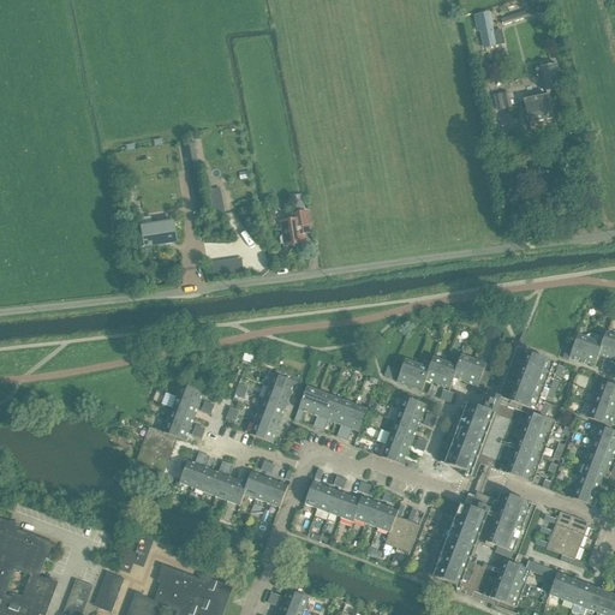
[(537,9),(501,19),(503,27),(539,15),(537,9)]
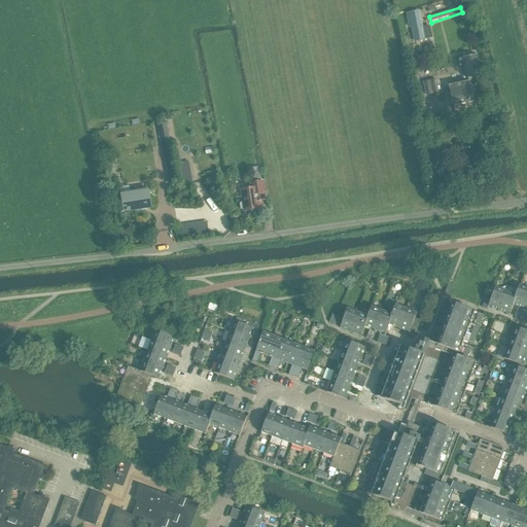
[(419,10),(407,12),(410,28),(412,27),(414,41),(431,37),(429,26),(422,27),(419,10)]
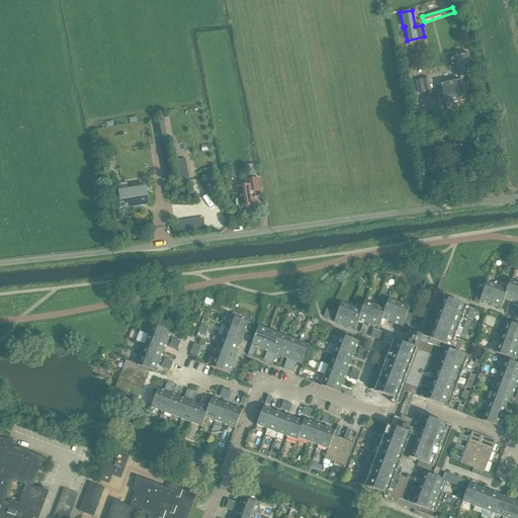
[(472,74),(468,55),(454,57),(458,77),(472,74)]
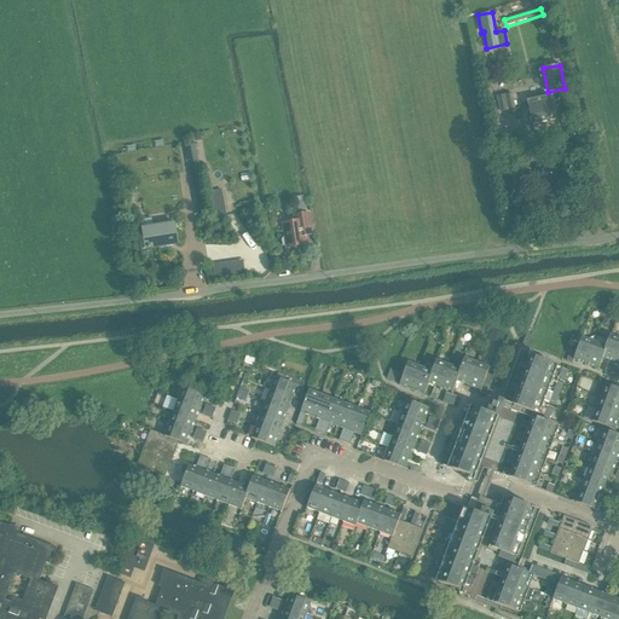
[(514,109),(512,93),(497,97),(499,111),(514,109)]
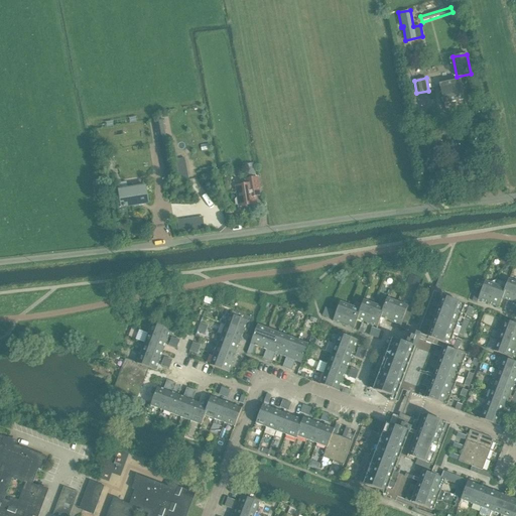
[(464,99),(460,80),(439,85),(443,103),(464,99)]
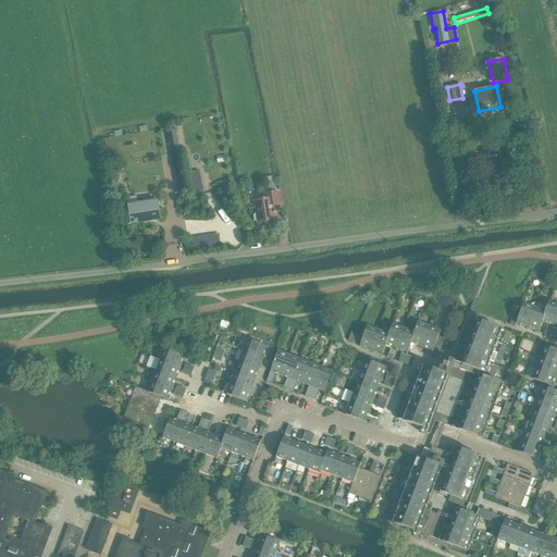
[(175,130),(169,131),(172,151),(178,150),(175,130)]
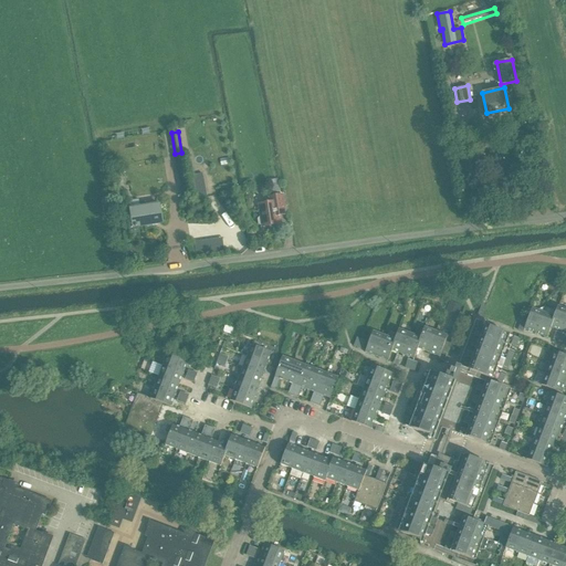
[(259,218),(258,220),(259,224),(261,226),(262,226),(262,227),(279,224),(278,217),(285,216),(284,211),(282,196),(280,196),(278,180),(270,181),(270,184),(272,197),(271,197),(271,199),(266,200),(265,202),(265,203),(259,205),(261,217),(259,218)]
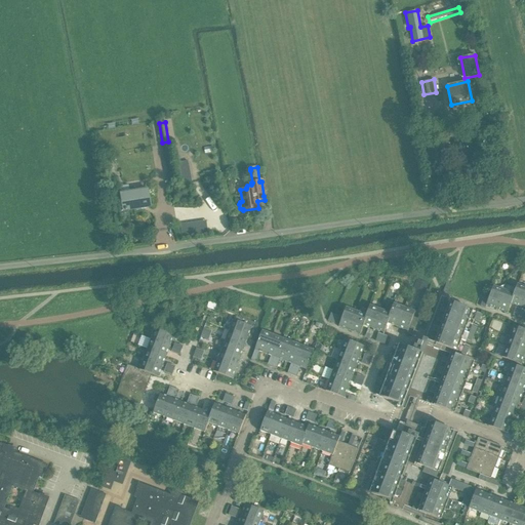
[(174,171),(166,172),(168,186),(176,184),(174,171)]
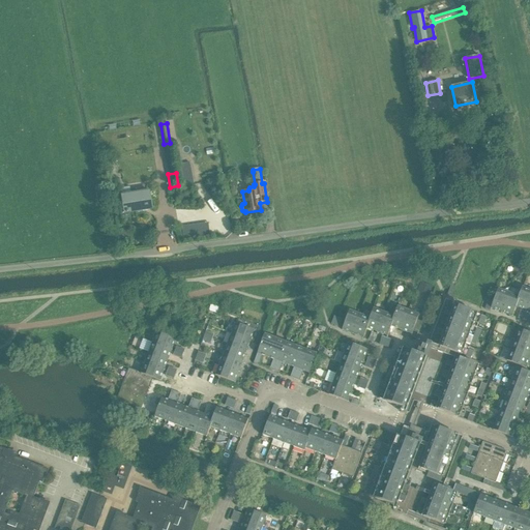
[(123,203),(120,203),(122,216),(129,215),(129,212),(152,208),(149,192),(130,194),(129,187),(120,188),(122,196),(123,203)]
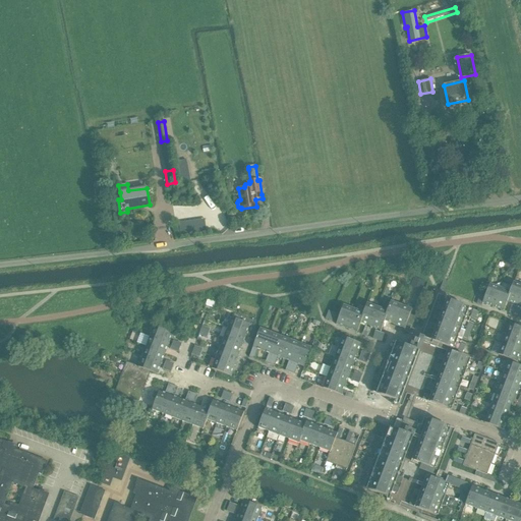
[(121,226),(117,234),(133,242),(137,235),(121,226)]
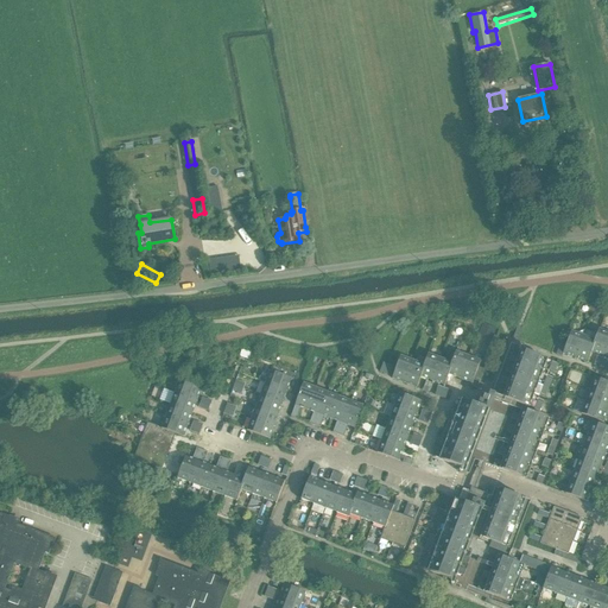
[(602,356),(607,341),(607,333),(599,329),(595,341),(591,352),(602,356)]
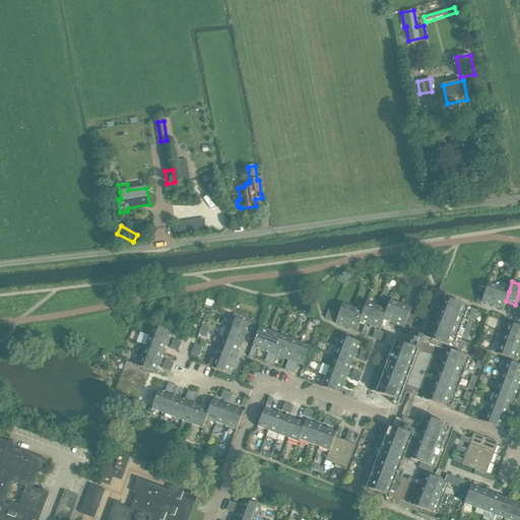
[(492,307),(499,287),(489,283),(485,290),(481,288),(475,304),(480,305),(481,303),(492,307)]
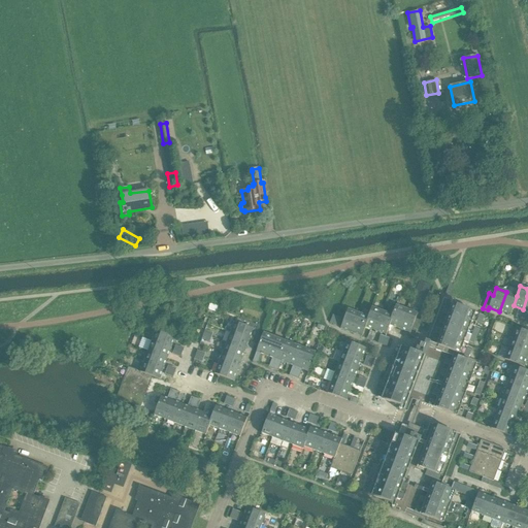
[(517,296),(506,292),(499,311),(510,316),(514,305),(517,296)]
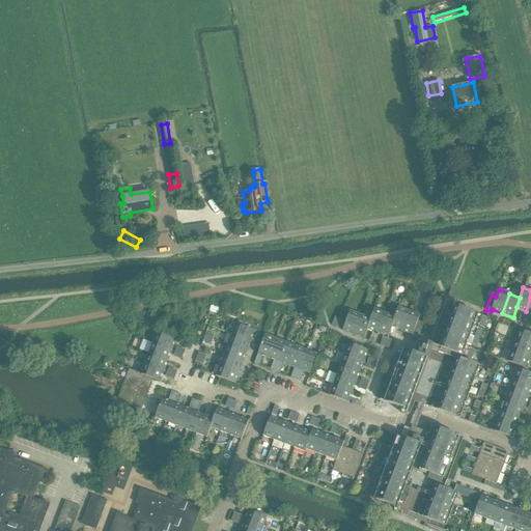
[(459,359),(476,314),(457,307),(457,304),(447,300),(428,346),(427,347),(423,345),(421,351),(420,350),(418,355),(406,350),(393,381),(388,379),(384,389),(389,391),(386,402),(404,410),(403,412),(410,414),(414,401),(422,404),(457,418),(477,365),(459,359)]
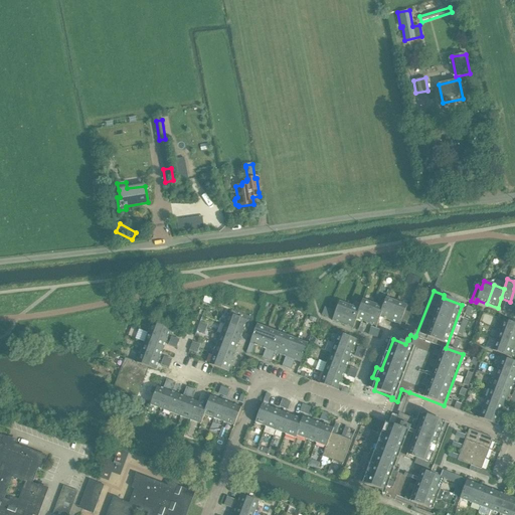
[(389,321),(396,302),(386,298),(382,308),(383,308),(379,317),(380,317),(389,321)]
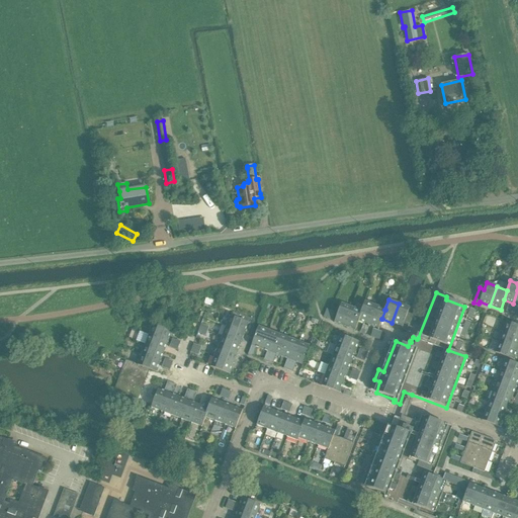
[(368,325),(375,306),(364,301),(361,312),(358,321),(368,325)]
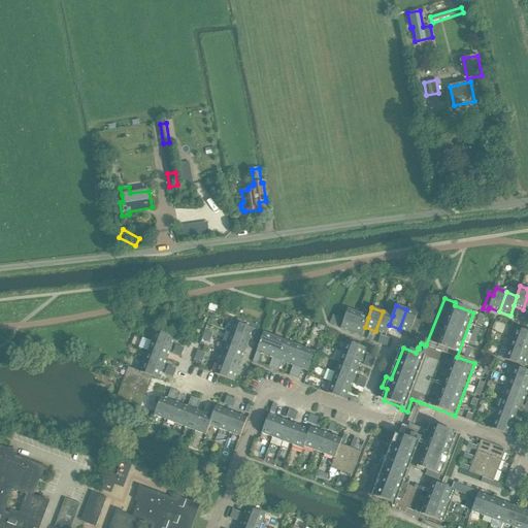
[(351,332),(358,314),(348,309),(340,329),(351,332)]
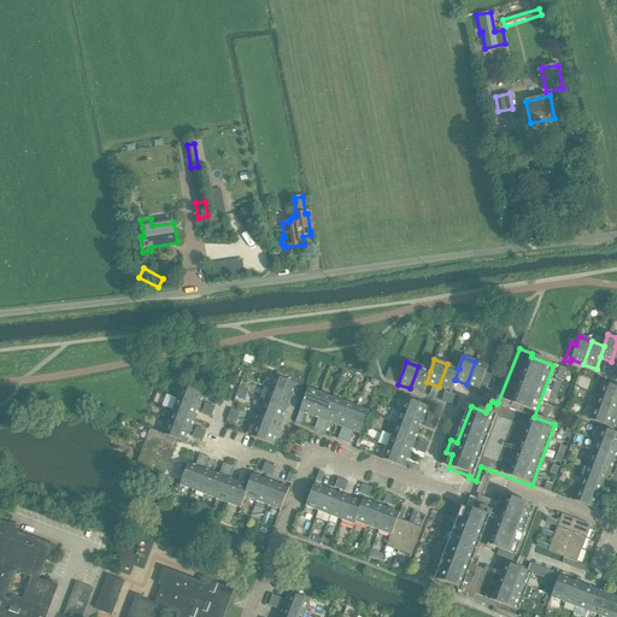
[(481,383),(487,366),(475,362),(466,385),(479,389),(477,393),(483,394),(487,386),(481,383)]
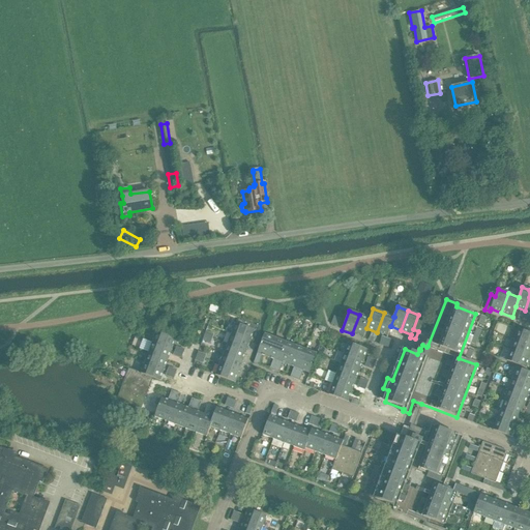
[(394,317),(393,317),(384,313),(377,332),(387,336),(391,326),(390,326),(394,317)]
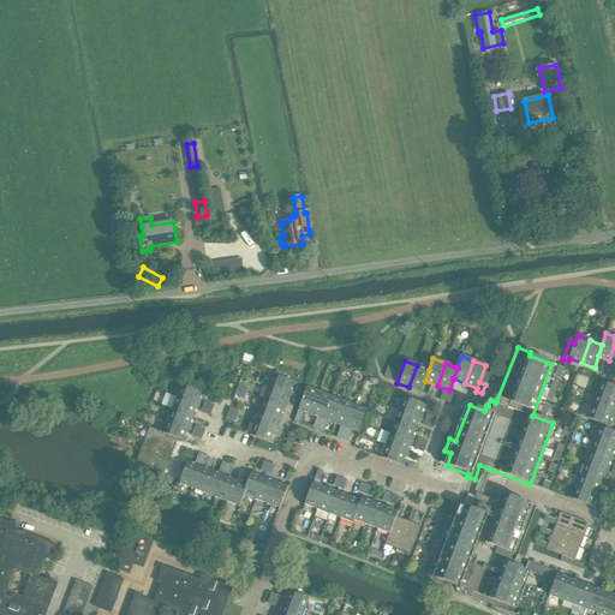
[(429,370),(417,365),(408,387),(422,392),(425,381),(429,370)]
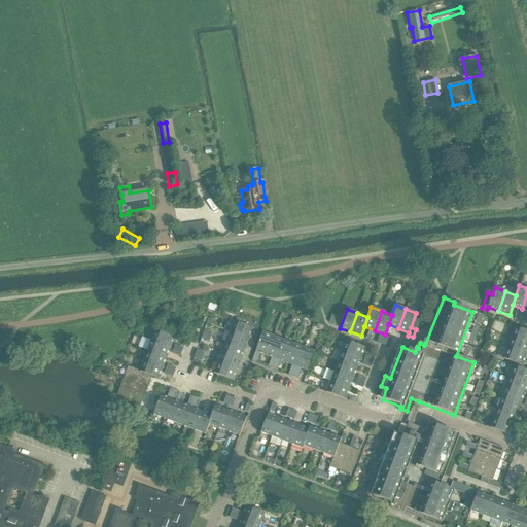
[(248,340),(252,328),(255,329),(257,325),(250,322),(248,327),(234,321),(230,332),(248,340)]
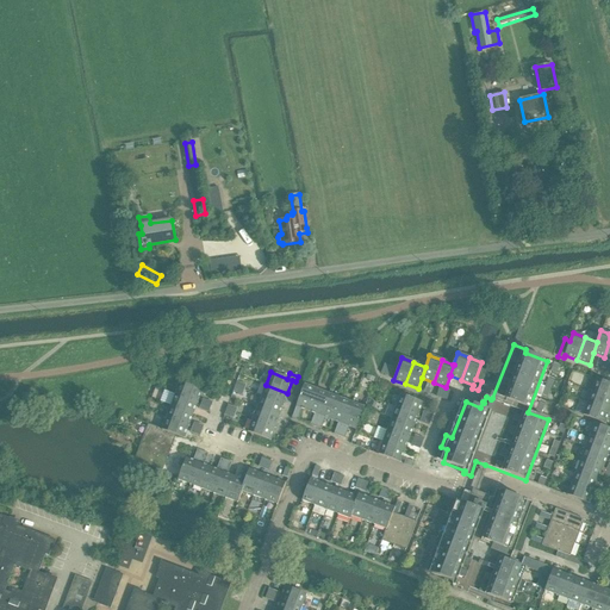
[(609,384),(597,379),(592,391),(609,398),(609,384)]
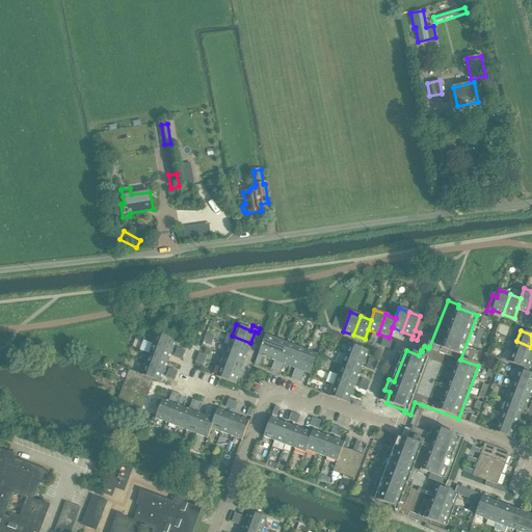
[(173,351),(177,341),(157,334),(153,344),(173,351)]
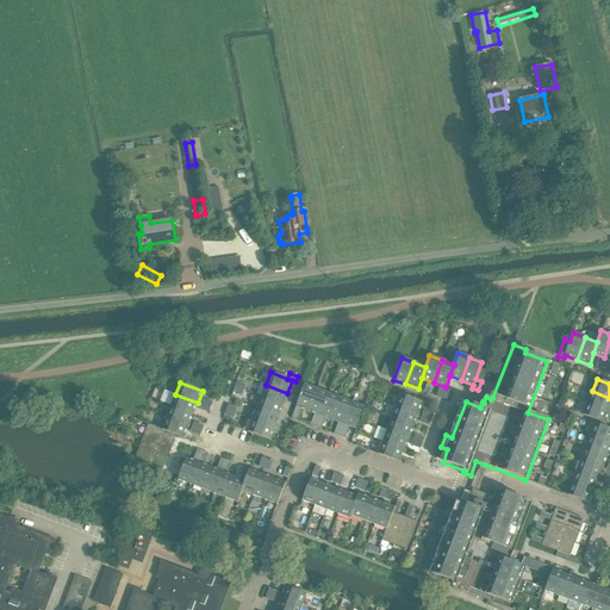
[(284,405),(287,393),(266,385),(261,397),(284,405)]
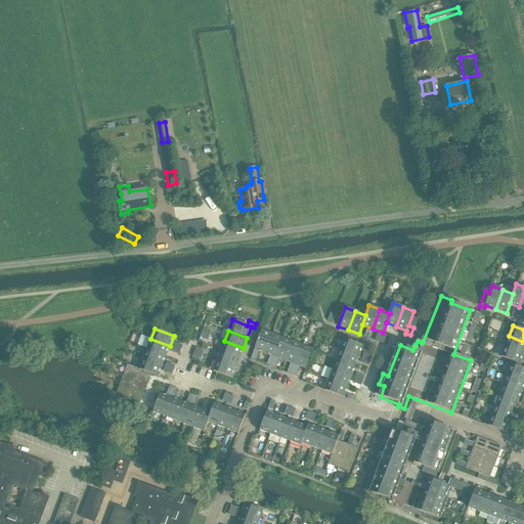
[(265,353),(272,335),(261,331),(251,359),(256,361),(259,351),(265,353)]
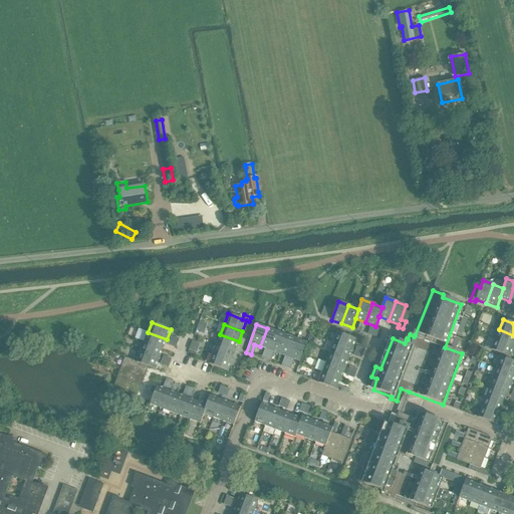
[(266,360),(277,332),(267,328),(260,346),(265,348),(261,358),(266,360)]
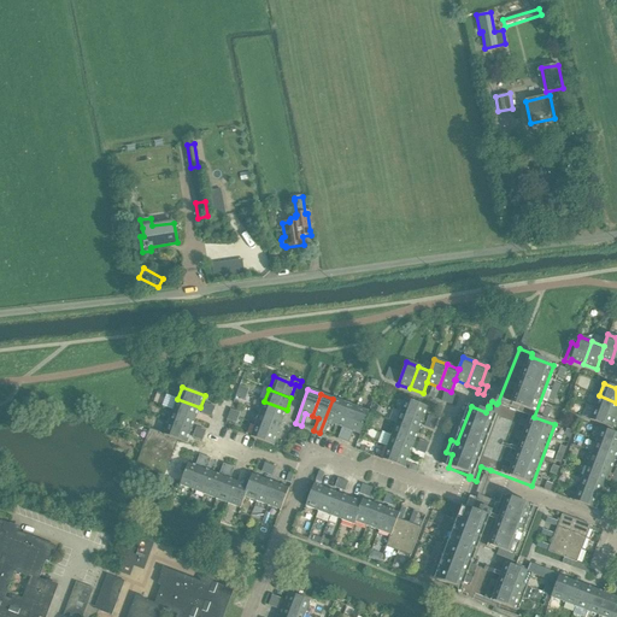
[(616,403),(599,395),(594,407),(616,416),(616,403)]
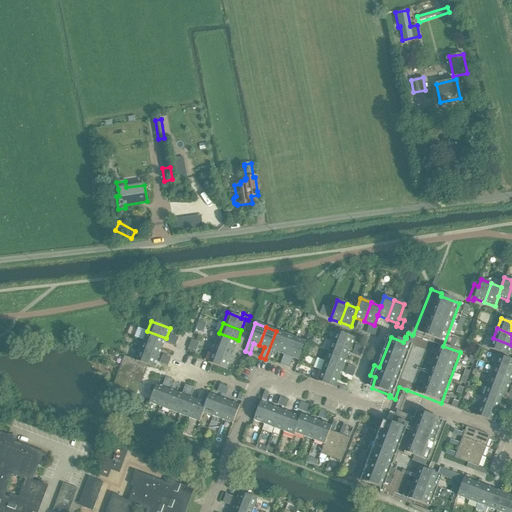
[(162,348),(166,338),(147,331),(143,341),(162,348)]
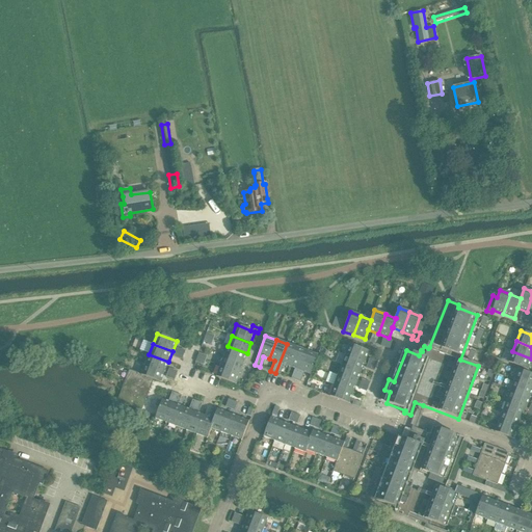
[(289,367),(296,347),(287,344),(275,373),(280,374),(284,365),(289,367)]
